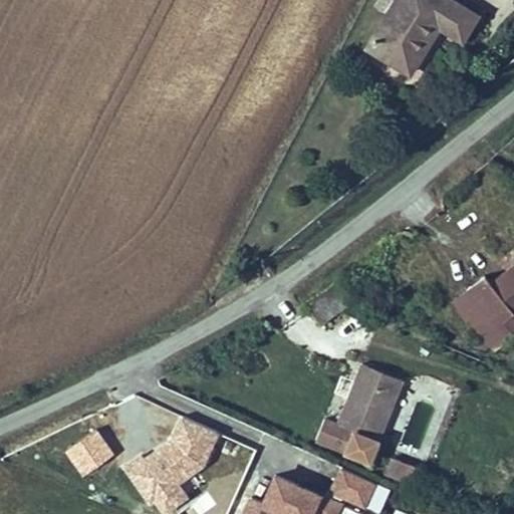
[(466,38),(478,16),(450,0),(400,0),(372,45),(416,69),(443,26),(466,38)]
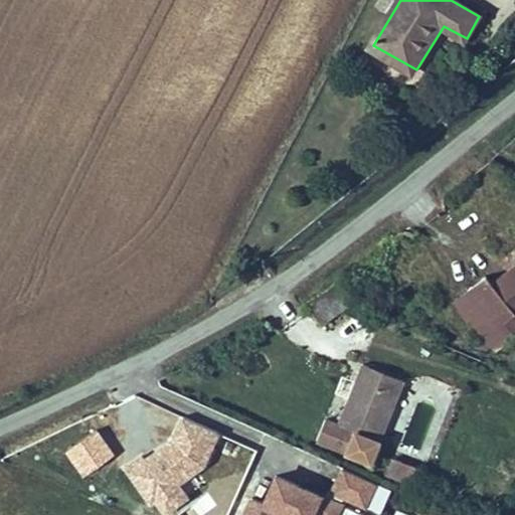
[(514,266),(492,284),(488,279),(455,303),(492,351),(514,332),(514,266)]
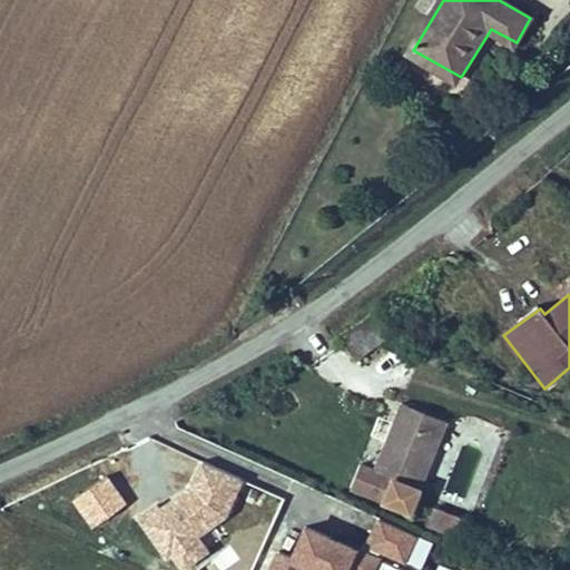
[(396,341),(403,325),(389,306),(380,314),(363,326),(396,341)]
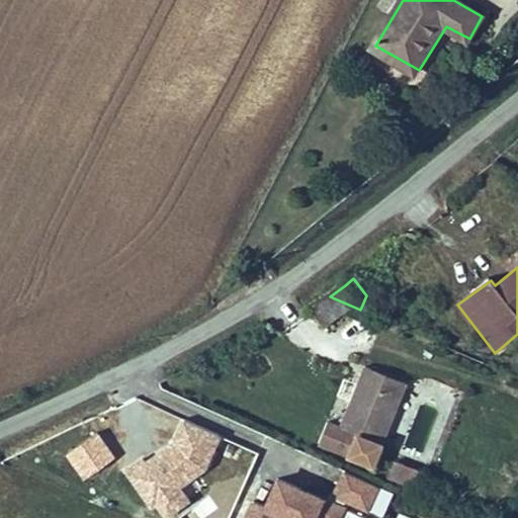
[(358,314),(360,310),(330,296),(306,311),(332,329),(358,314)]
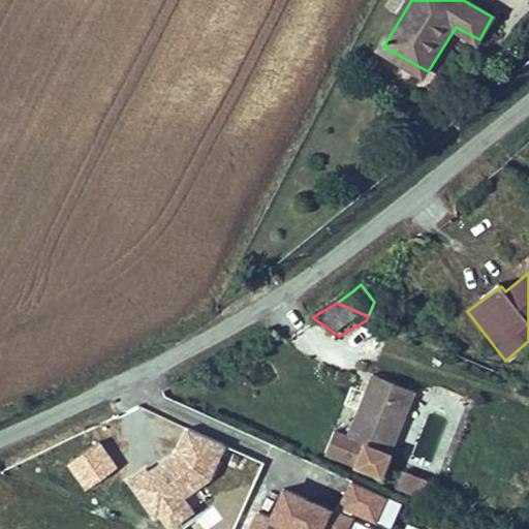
[(358,374),(332,437),(346,444),(372,381),(358,374)]
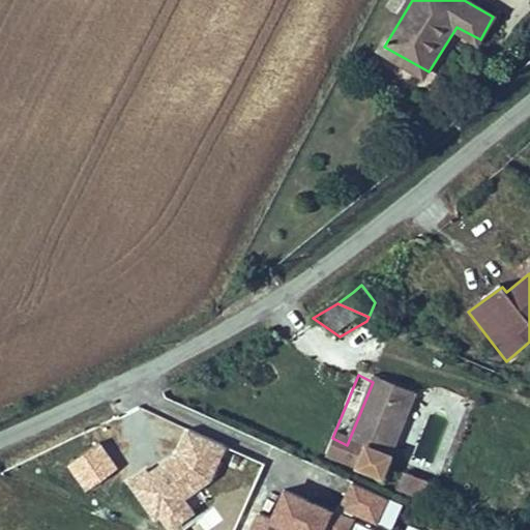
[(188,432),(179,453),(148,473),(145,469),(125,482),(152,523),(158,519),(166,529),(169,529),(195,513),(185,500),(213,481),(228,448),(188,432)]
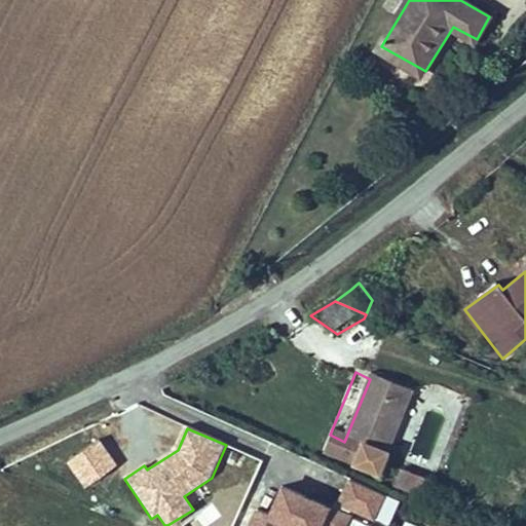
[(117,464),(101,441),(73,459),(89,483),(117,464)]
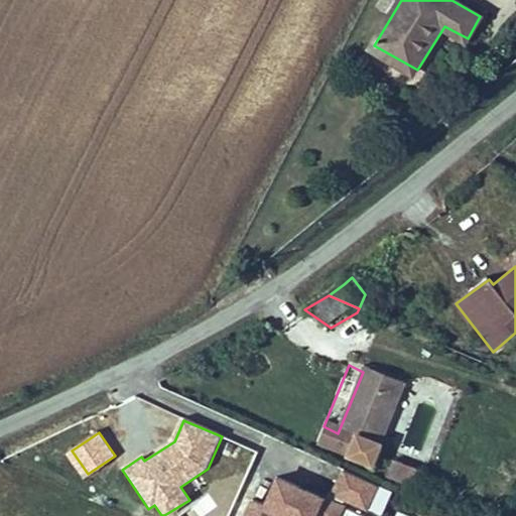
[(384,446),(358,434),(347,459),(373,471),(384,446)]
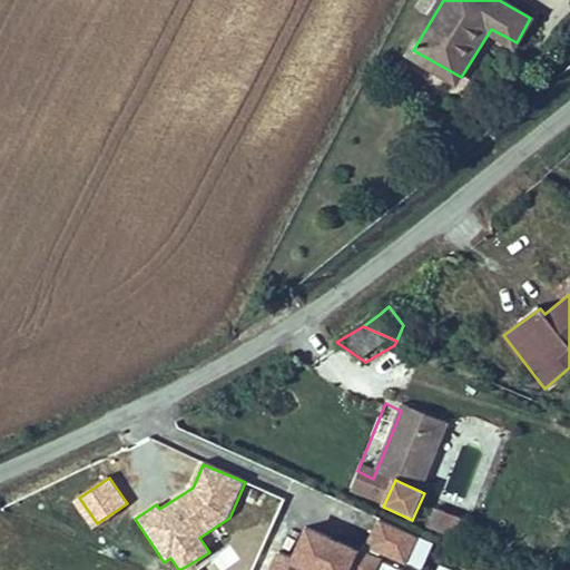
[(465,520),(436,509),(429,530),(458,541),(465,520)]
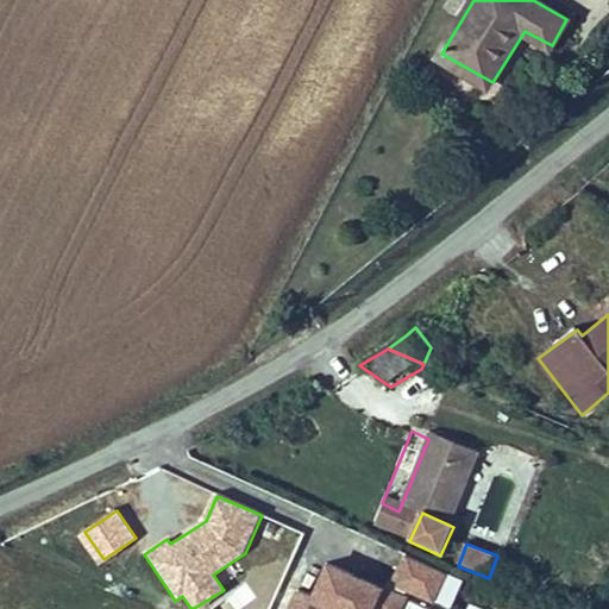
[(385,591),(325,565),(311,597),(297,591),(289,608),(402,608),(409,594),(433,604),(446,577),(401,557),(385,591)]
